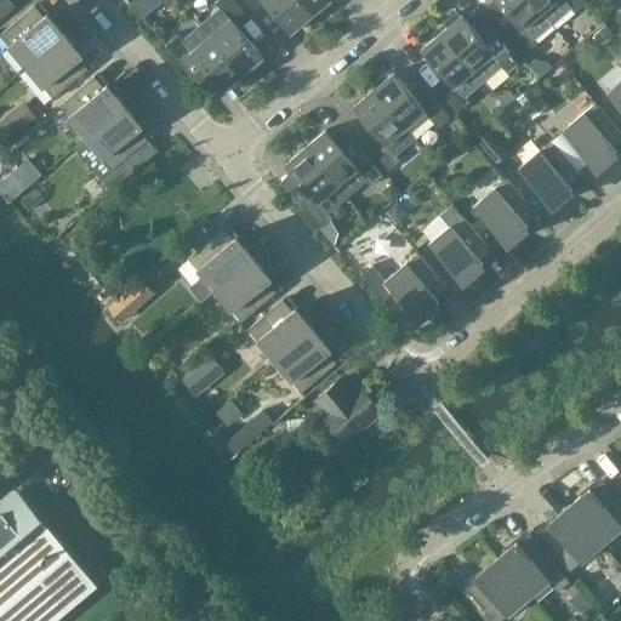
[(154,0),(136,0),(131,5),(140,13),(143,18),(158,5),(154,0)]
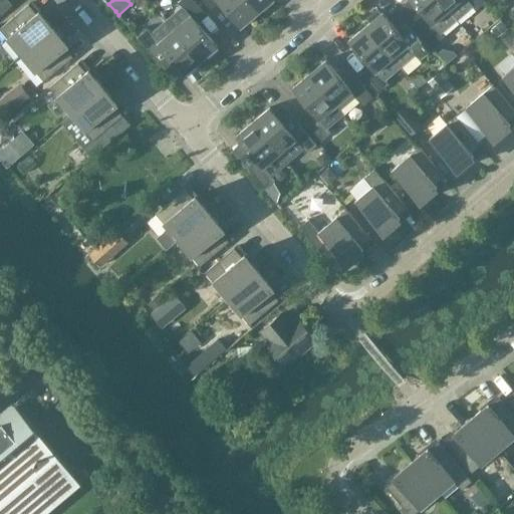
[(218,46),(216,44),(197,21),(206,14),(194,0),(181,0),(179,2),(182,6),(166,19),(201,60),(218,46)]
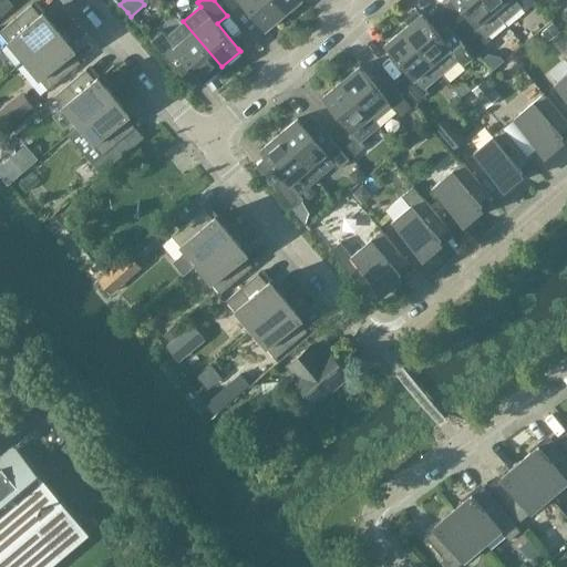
[(284,14),(271,0),(223,0),(233,10),(243,2),(265,30),(284,14)]
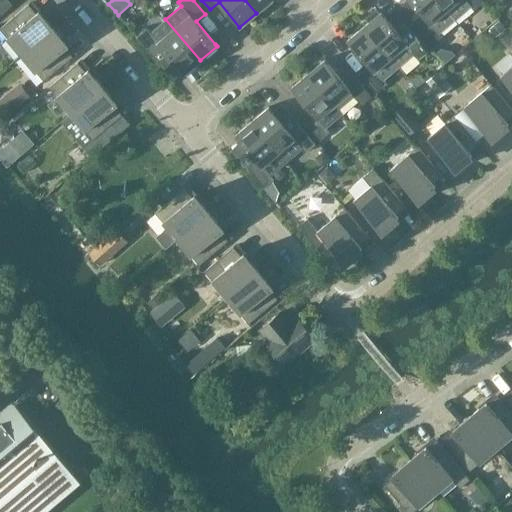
[(271,0),(245,0),(256,13),(271,0)]
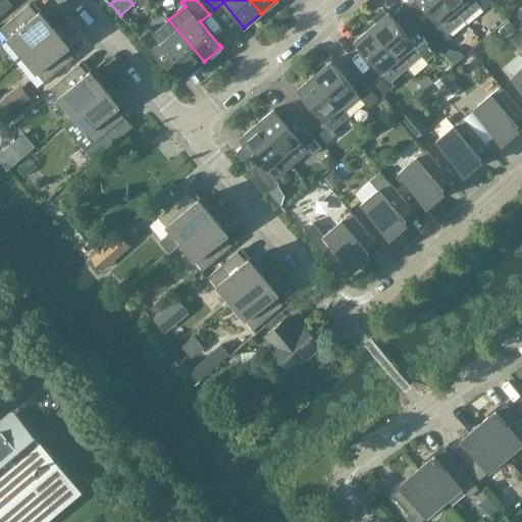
[(464,20),(447,0),(417,0),(433,18),(424,27),(441,47),(452,38),(449,34),(464,20)]
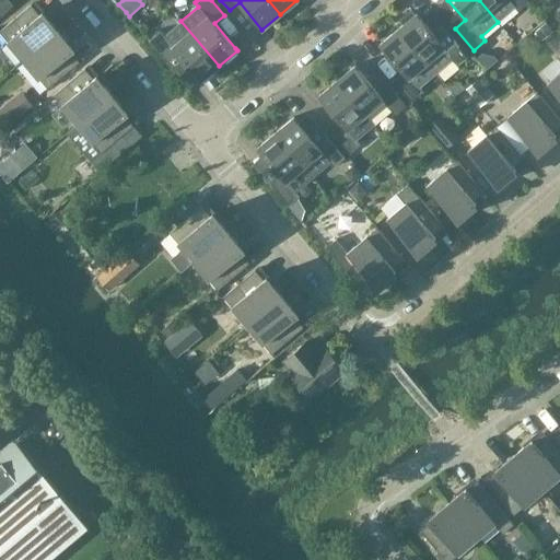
[(479,0),(498,22),(515,8),(518,12),(529,2),(527,0),(479,0)]
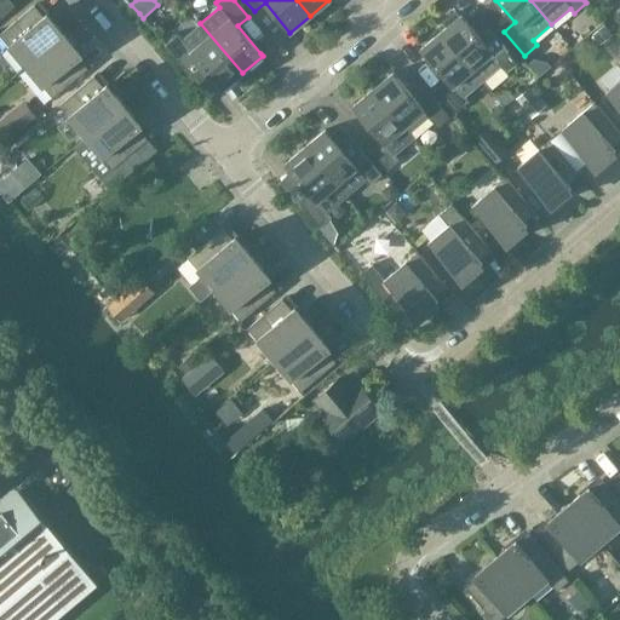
[(64,35),(55,23),(52,26),(35,5),(0,34),(0,35),(27,67),(64,35)]
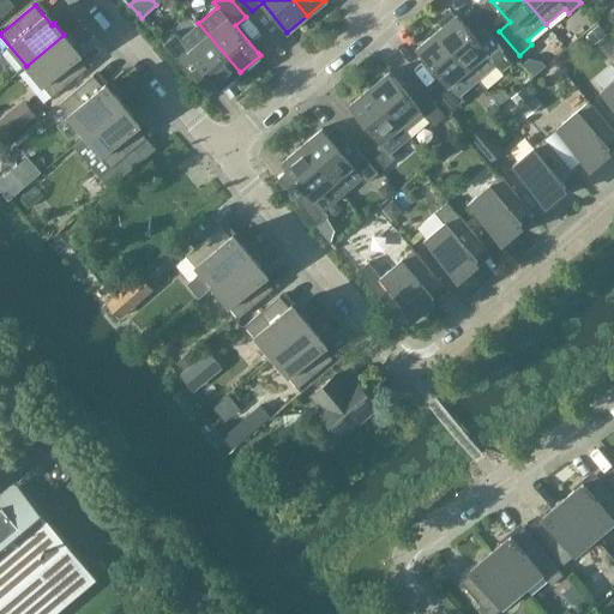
[(447,12),(437,23),(441,28),(437,31),(437,32),(446,43),(462,61),(465,65),(479,82),(498,65),(503,70),(515,60),(493,35),(483,44),(457,14),(453,18),(447,12)]
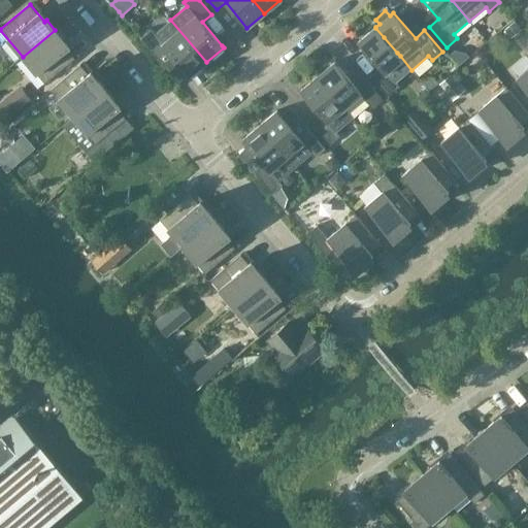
[(521,28),(514,19),(503,28),(510,37),(521,28)]
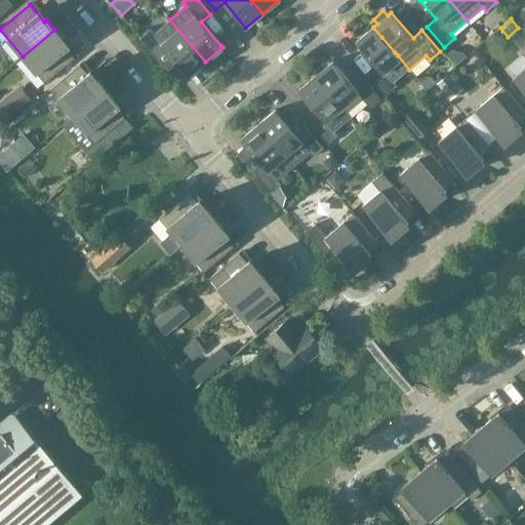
[(188,76),(205,62),(169,19),(153,33),(151,30),(140,38),(157,58),(167,50),(188,76)]
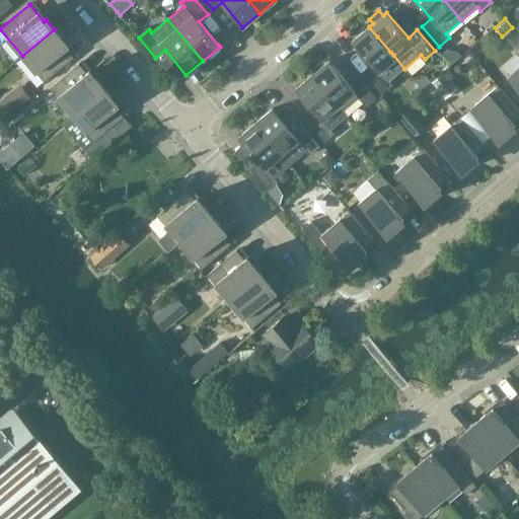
[(389,82),(404,69),(369,26),(352,42),(354,44),(355,44),(374,66),(365,74),(382,94),(392,86),(389,82)]
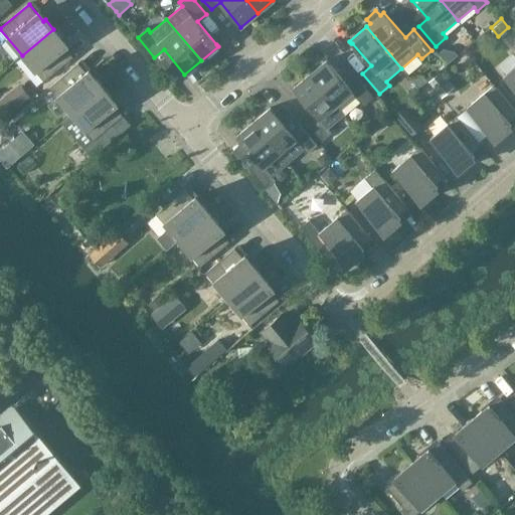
[(59,40),(62,38),(53,29),(22,55),(44,82),(73,57),(59,40)]
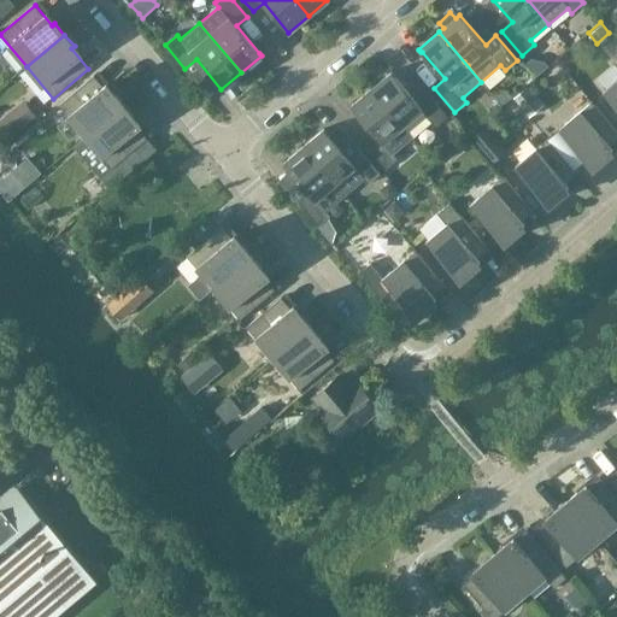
[(616,62),(615,64),(616,66),(616,81),(604,92),(616,107),(616,62)]
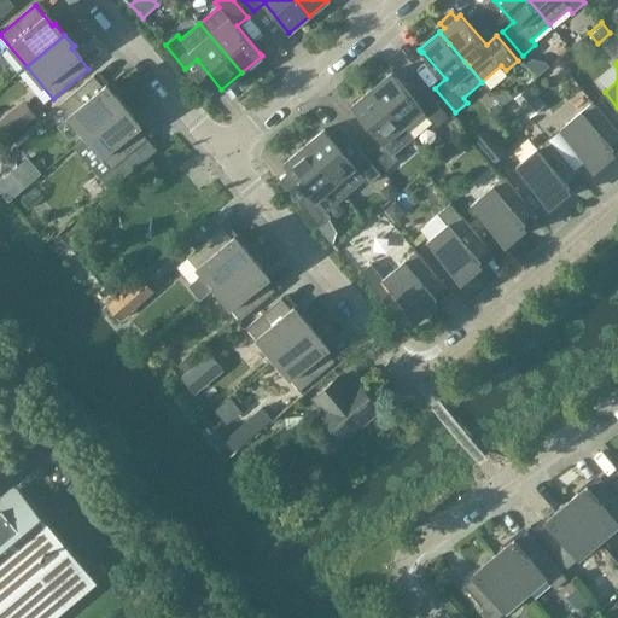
[(414,139),(433,123),(437,128),(449,117),(429,93),(418,103),(392,73),(372,89),(414,139)]
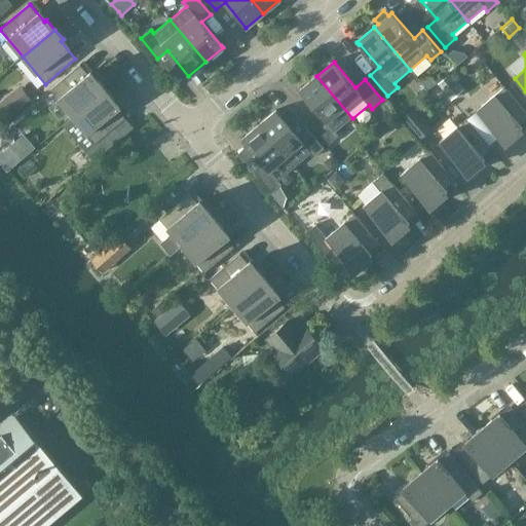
[(80,65),(50,90),(73,117),(106,89),(97,79),(95,81),(80,65)]
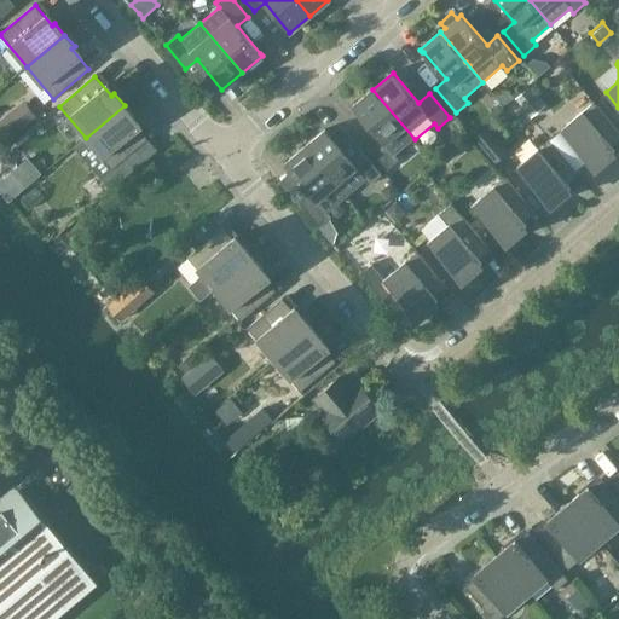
[(547,104),(531,85),(515,98),(532,117),(547,104)]
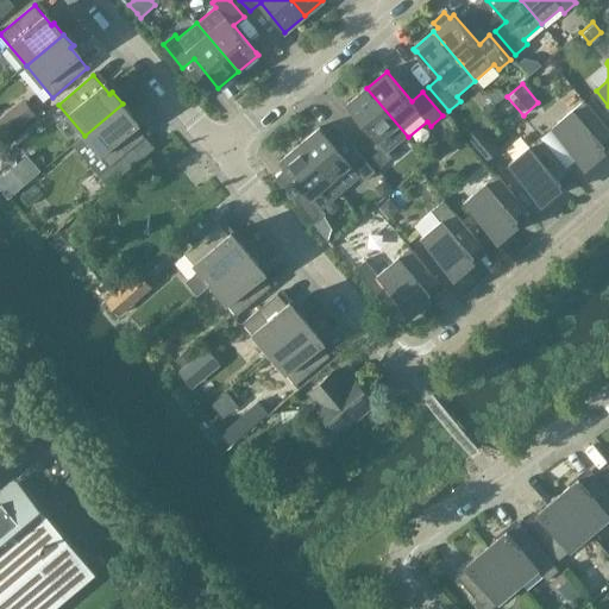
[(389,152),(408,137),(366,88),(346,105),(349,108),(349,107),(372,135),(362,144),(381,168),(393,157),(389,152)]
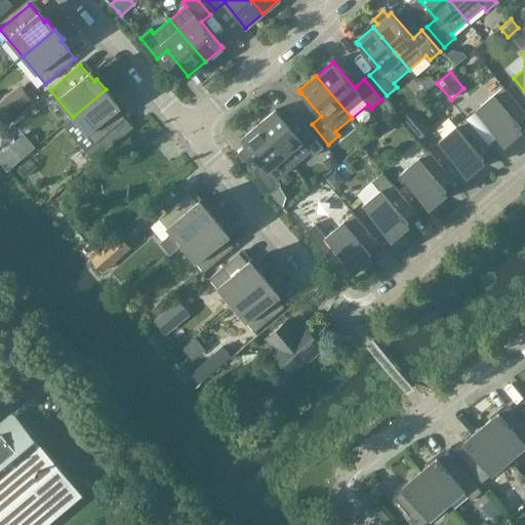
[(425,77),(419,82),(427,90),(436,83),(432,77),(425,77)]
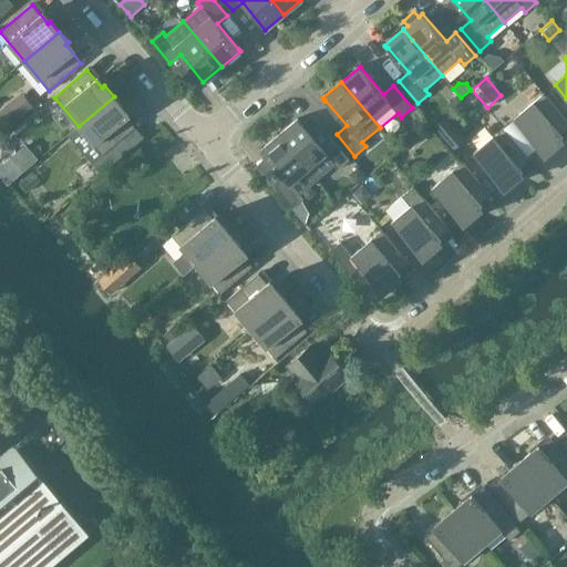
[(22,93),(0,111),(0,123),(7,131),(34,106),(22,93)]
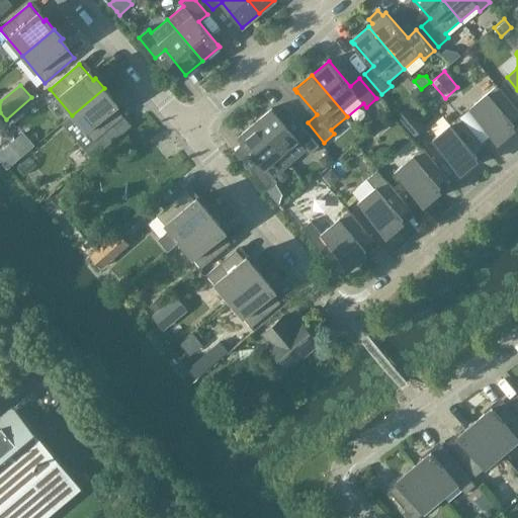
[(497,141),(507,132),(505,130),(517,118),(517,110),(497,86),(469,108),(497,141)]
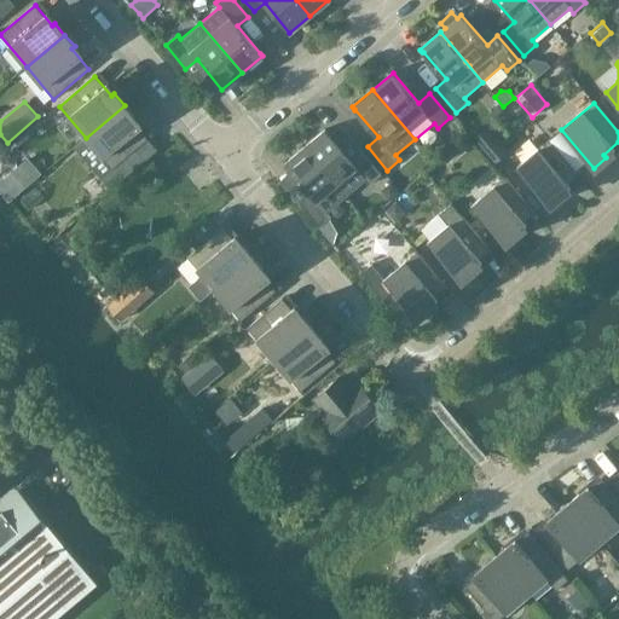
[(125,105),(86,138),(103,158),(113,169),(148,139),(131,120),(134,117),(125,105)]
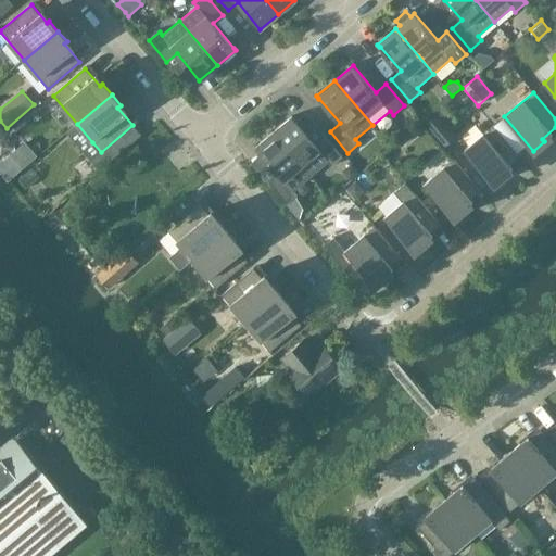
[(437,115),(426,124),(444,146),(455,137),(437,115)]
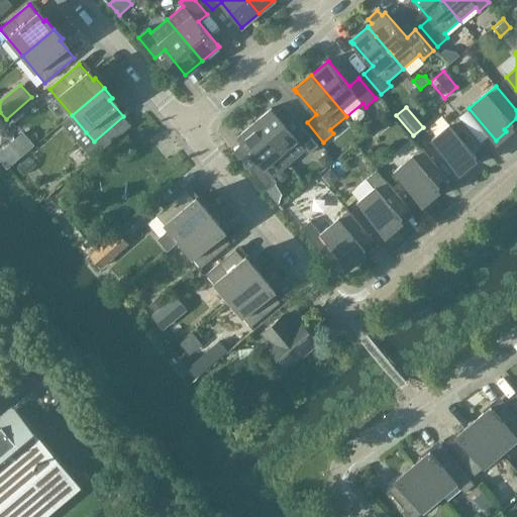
[(292,134),(274,111),(272,108),(254,122),(290,165),(305,151),(308,154),(318,146),(302,126),(292,134)]
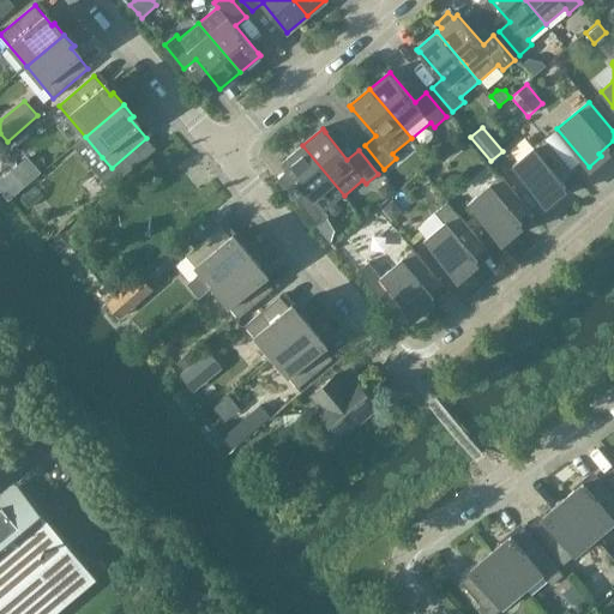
[(555,191),(575,174),(545,139),(513,166),(545,204),(558,193),(555,191)]
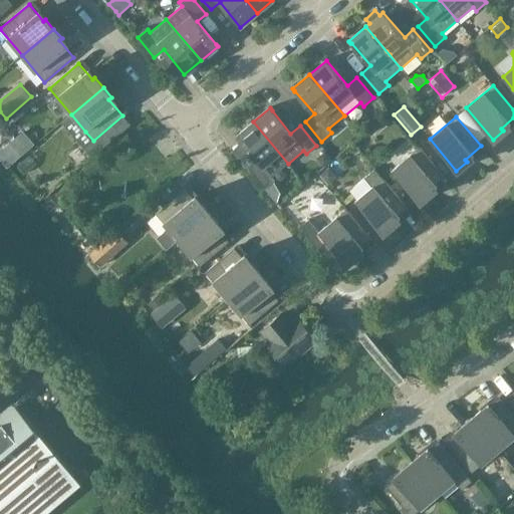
[(272,177),(288,164),(253,121),(236,137),(257,161),(248,169),(265,189),(273,182),(275,181),(272,177)]
